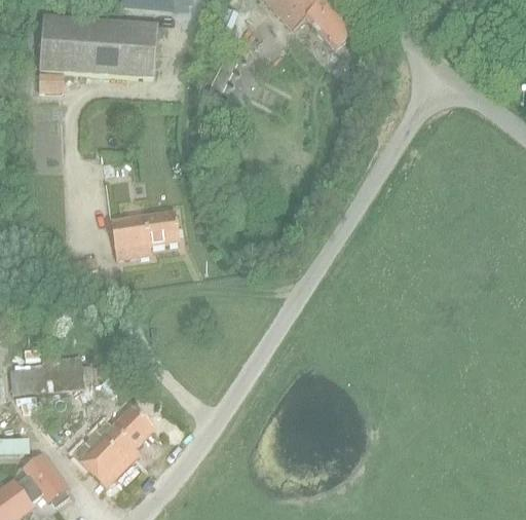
[(267,0),(292,28),(305,16),(335,49),(355,32),(328,0),(267,0)]
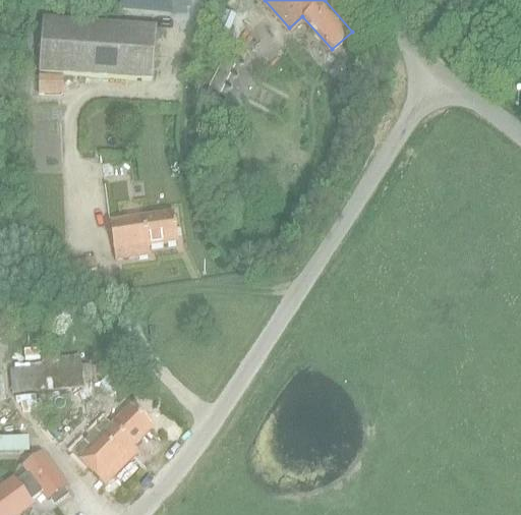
[(223,2),(213,24),(225,31),(235,8),(223,2)]
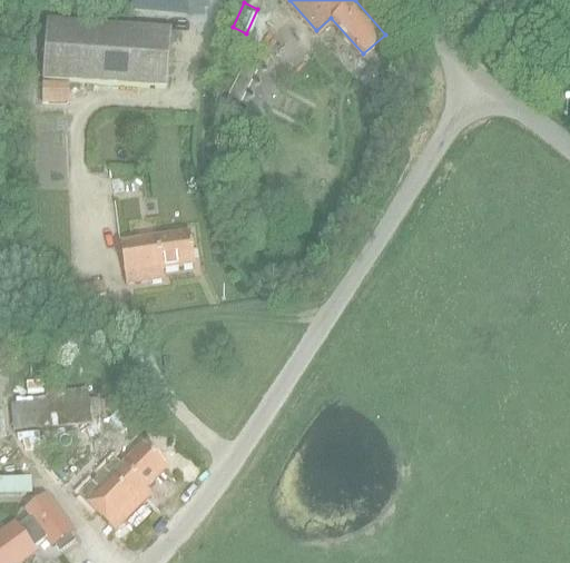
[(41,75),(41,98),(68,100),(70,78),(166,84),(170,26),(46,17),(41,75)]
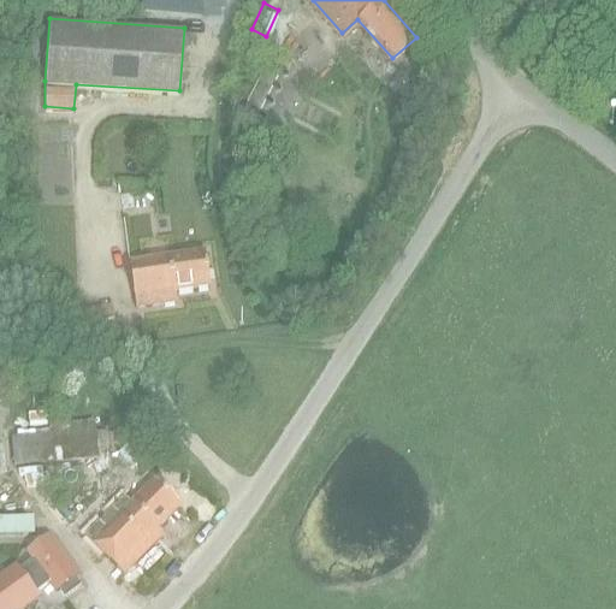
[(237,96),(259,108),(280,65),(258,53),(237,96)]
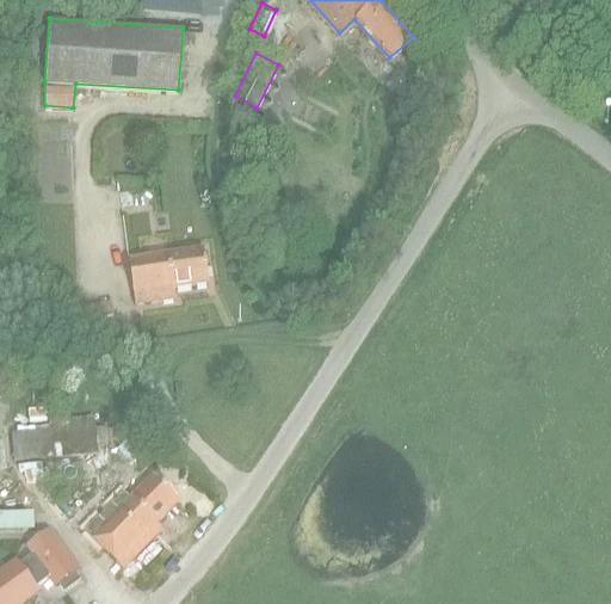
[(239,133),(234,151),(251,155),(255,136),(239,133)]
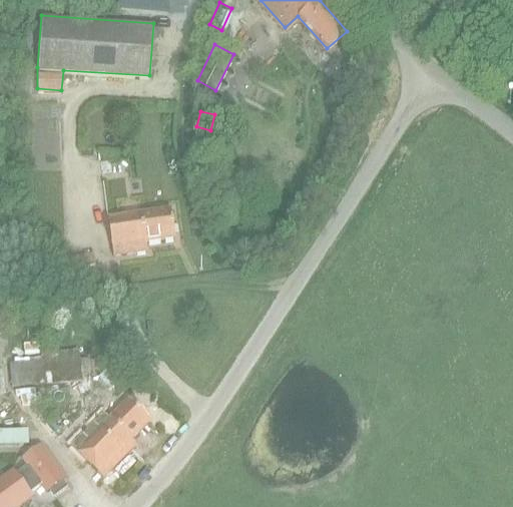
[(195,128),(192,142),(205,146),(208,132),(195,128)]
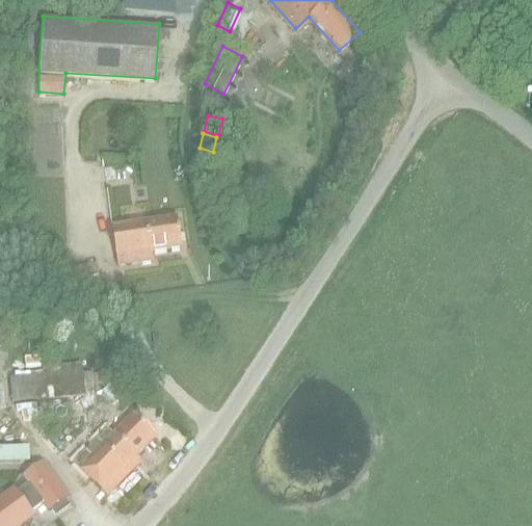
[(113,161),(102,162),(104,175),(115,174),(113,161)]
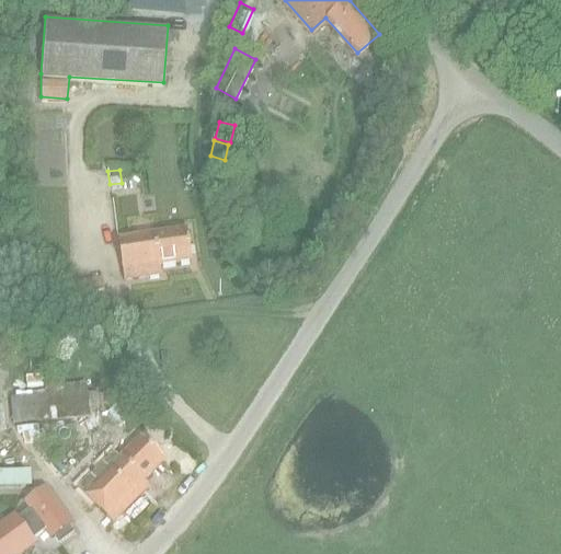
[(159,261),(192,255),(186,224),(117,234),(124,275),(161,270),(159,261)]
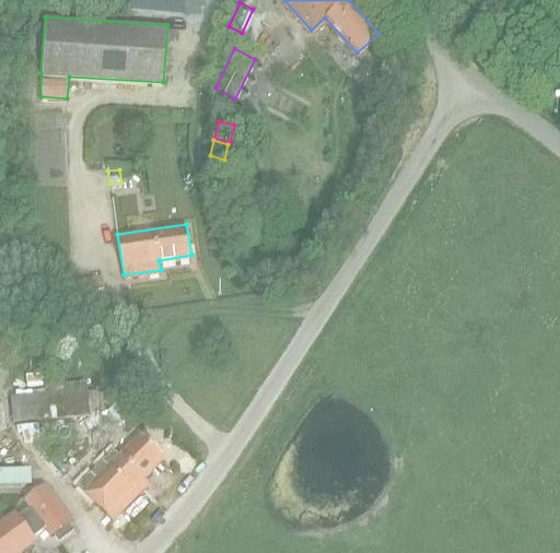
[(46,381),(47,390),(12,393),(14,416),(91,411),(90,401),(100,400),(98,387),(89,387),(88,378),(46,381)]
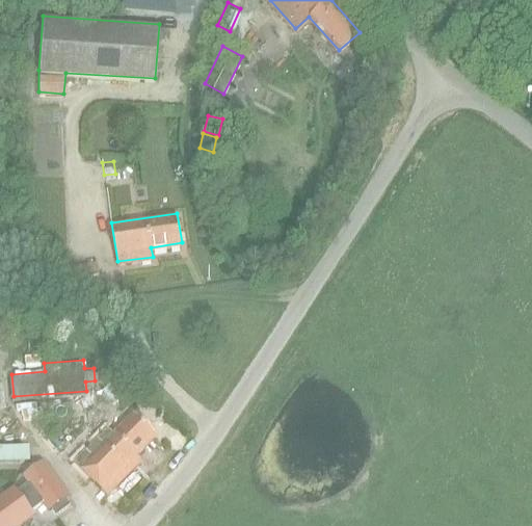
[(74,444),(67,451),(75,459),(74,459),(107,492),(141,456),(136,452),(155,432),(132,410),(113,429),(108,425),(82,451),(74,444)]
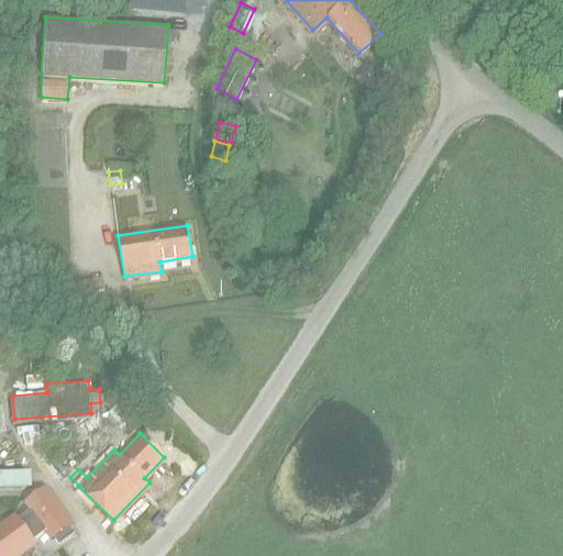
[(29,469),(0,469),(0,486),(30,485),(29,469)]
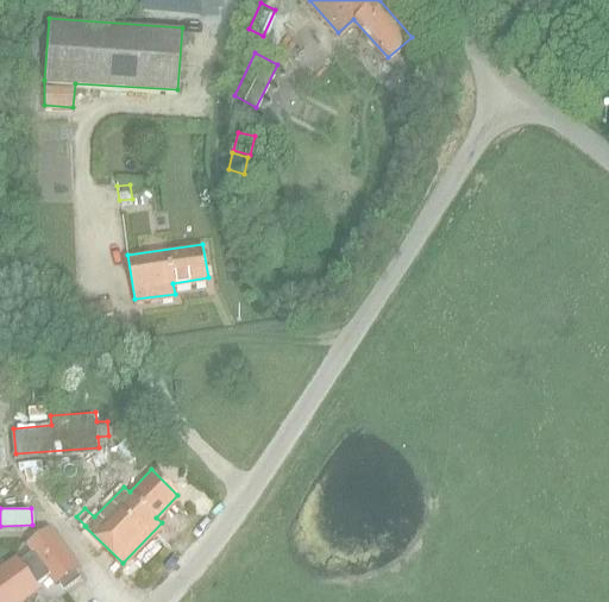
[(33,547),(18,558),(35,582),(50,570),(56,578),(57,578),(64,587),(80,575),(74,566),(76,565),(48,526),(29,540),(33,547)]
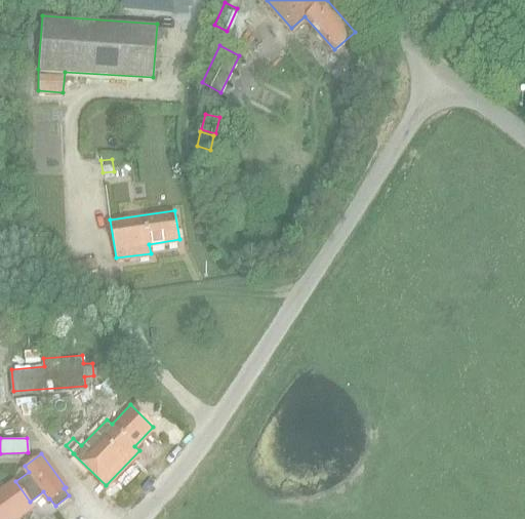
[(0,488),(0,518),(10,518),(32,505),(30,502),(15,481),(13,479),(0,488)]
